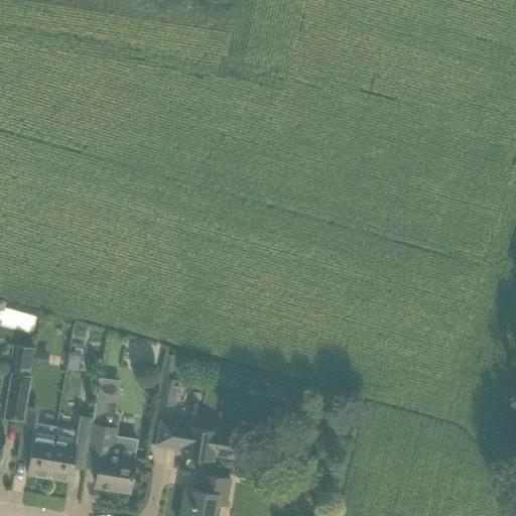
[(0,324),(33,332),(37,313),(4,306),(0,324)]
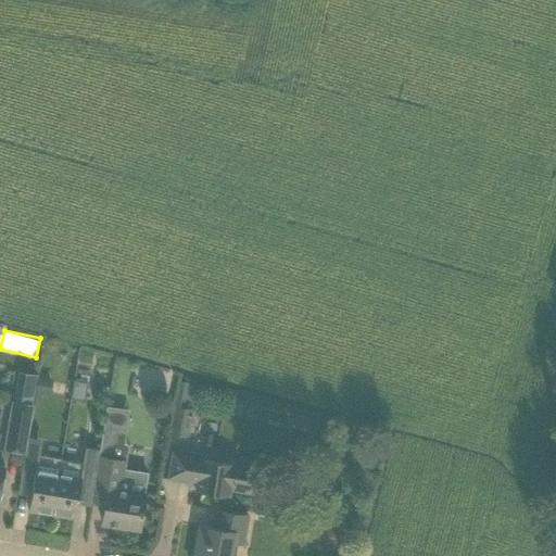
[(2,449),(24,452),(34,390),(36,380),(36,376),(17,373),(12,400),(10,400),(2,449)]
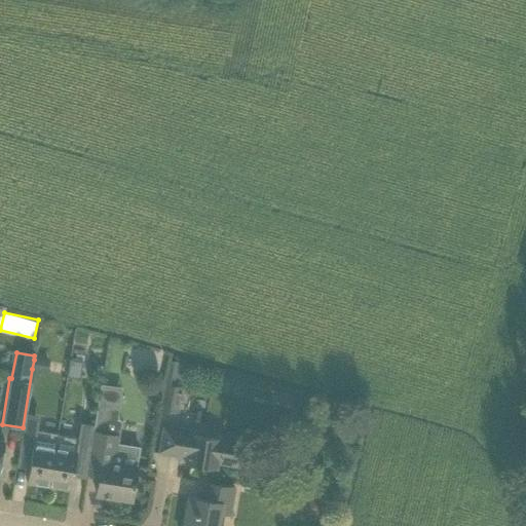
[(34,360),(32,369),(46,371),(48,358),(34,355),(34,360)]
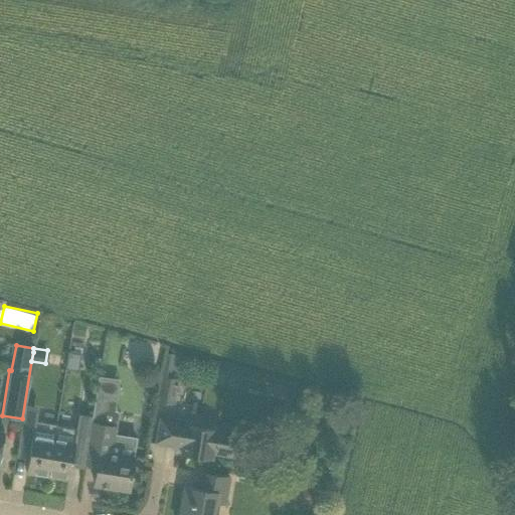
[(64,368),(77,370),(79,353),(67,351),(64,368)]
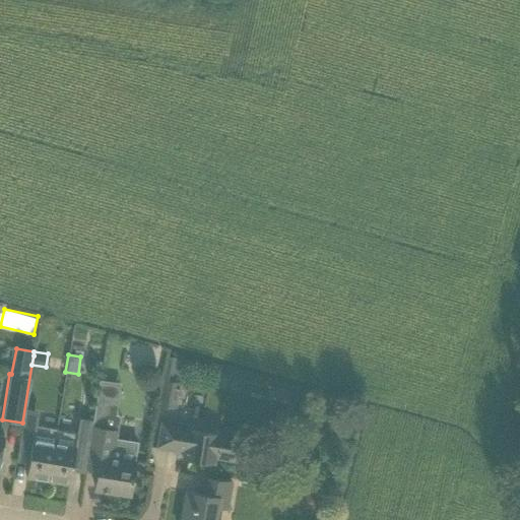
[(166,354),(160,383),(163,384),(158,406),(175,409),(180,383),(172,381),(175,358),(166,354)]
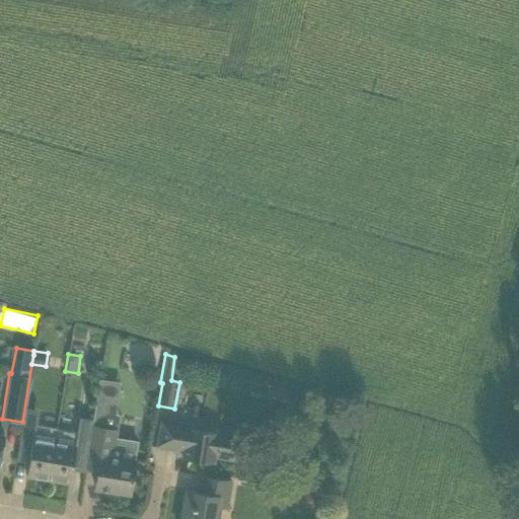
[(50,480),(57,428),(34,424),(36,411),(25,409),(16,460),(28,462),(26,476),(50,480)]
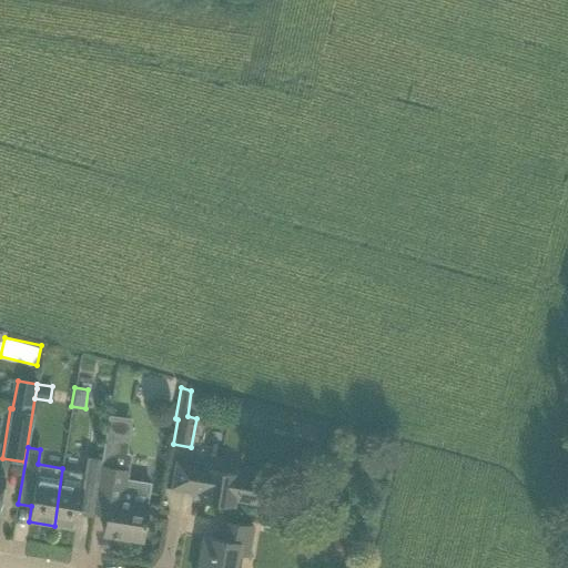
[(200,494),(199,500),(234,506),(235,500),(270,507),(275,476),(239,469),(237,474),(221,470),(222,466),(175,458),(171,489),(186,493),(186,492),(200,494)]
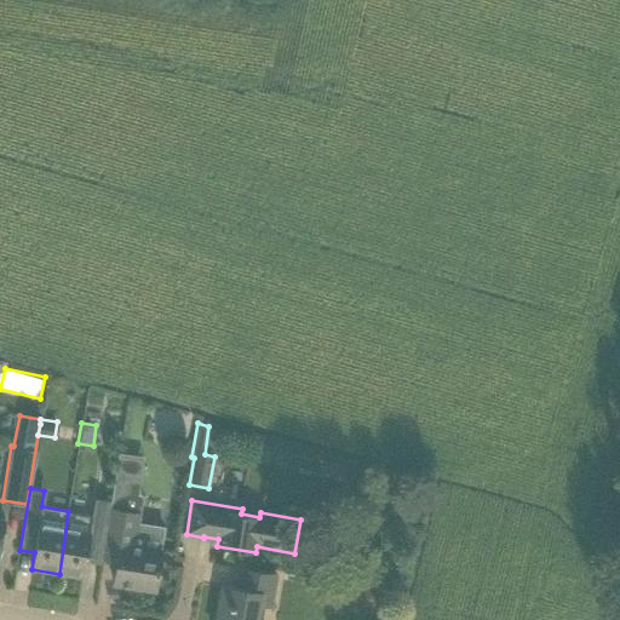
[(105,524),(101,557),(116,561),(113,583),(155,590),(161,550),(160,550),(164,526),(136,521),(137,514),(108,509),(105,524)]
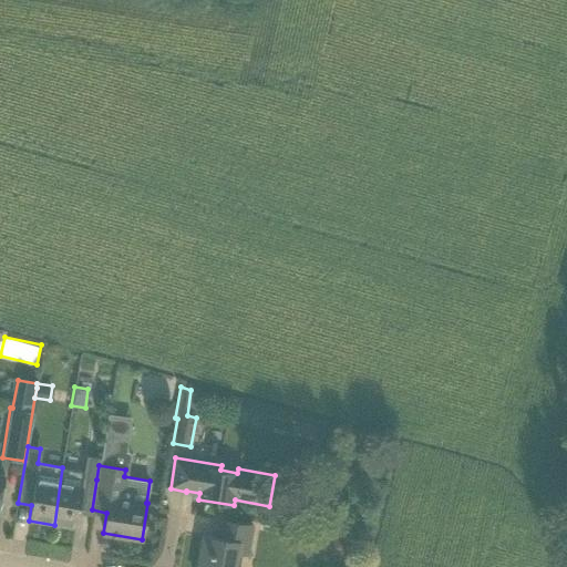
[(92,509),(96,480),(82,477),(83,471),(62,467),(54,525),(75,528),(79,513),(91,515),(92,509)]
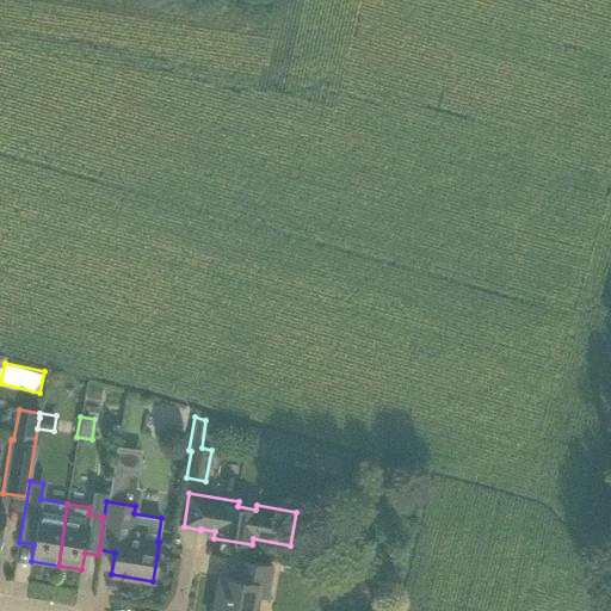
[(211,610),(253,610),(255,596),(267,598),(272,567),(238,562),(235,580),(218,578),(211,610)]
